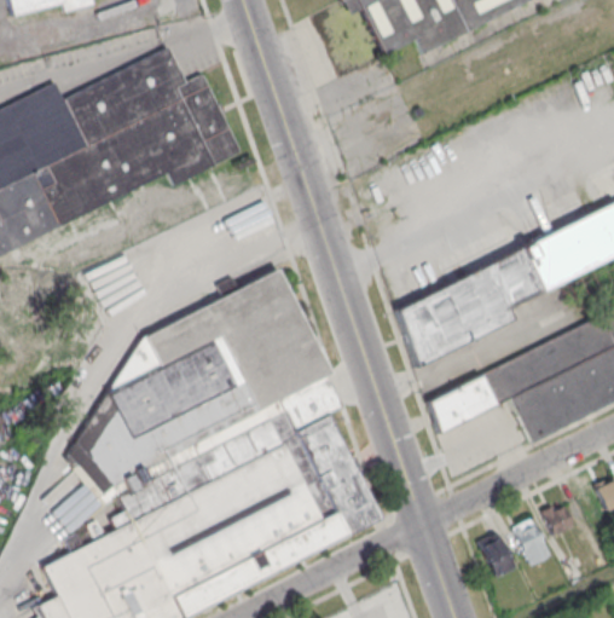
[(7,0),(12,13),(64,1),(65,9),(97,1),(96,0),(7,0)]
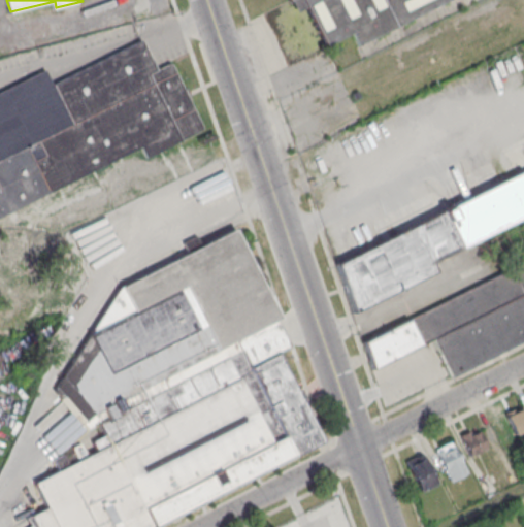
[(287,0),(292,9),(313,9),(328,45),(356,33),(359,38),(452,0),(287,0)]
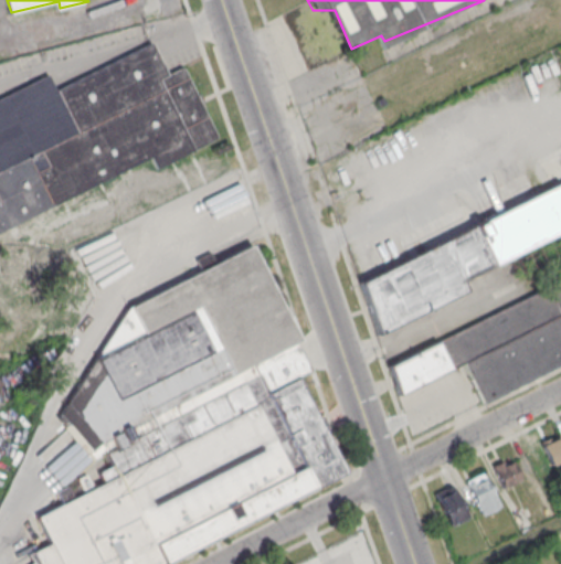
[(0,98),(0,226),(156,162),(158,167),(221,140),(190,66),(170,74),(158,45),(57,86),(54,77),(0,98)]
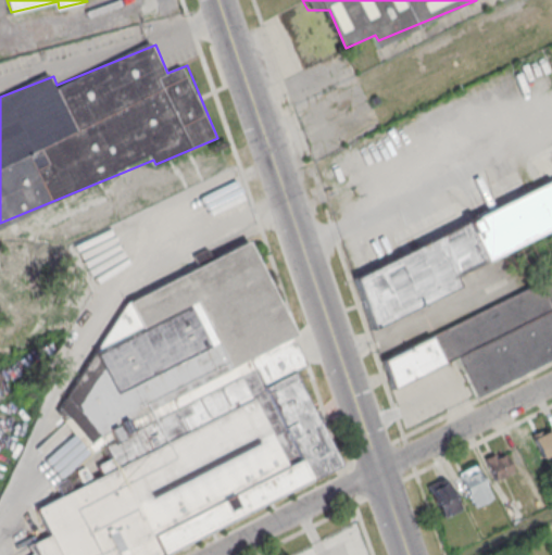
[(551,188),(352,268),(374,325),(463,289),(455,272),(551,232),(551,188)]
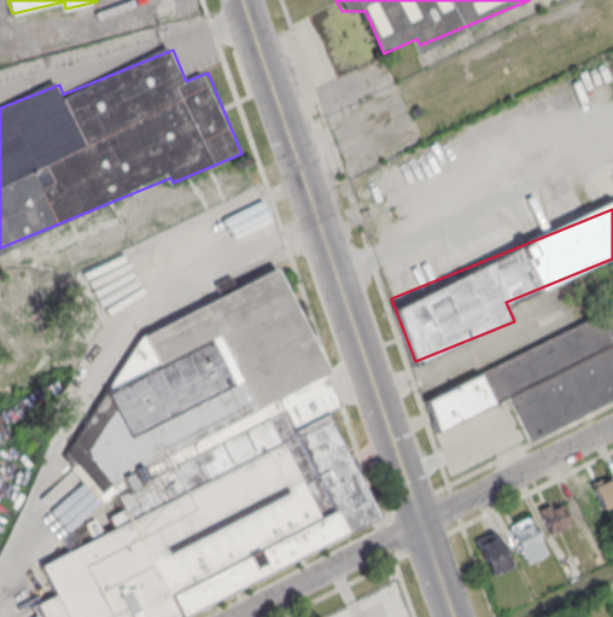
[(190,616),(383,528),(334,415),(334,414),(343,407),(282,266),(238,285),(235,279),(227,280),(221,286),(226,298),(142,333),(112,386),(105,393),(106,400),(92,413),(66,457),(106,500),(118,495),(124,510),(116,513),(117,527),(111,531),(44,562),(58,595),(40,603),(45,616),(190,616)]
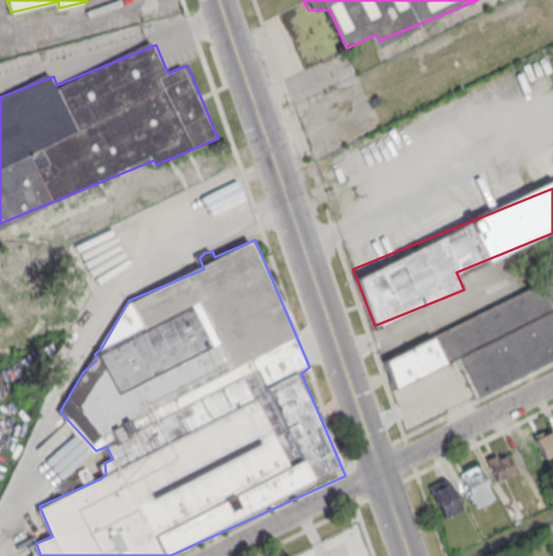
[(552,284),(379,354),(392,388),(463,360),(476,393),(552,362),(552,284)]
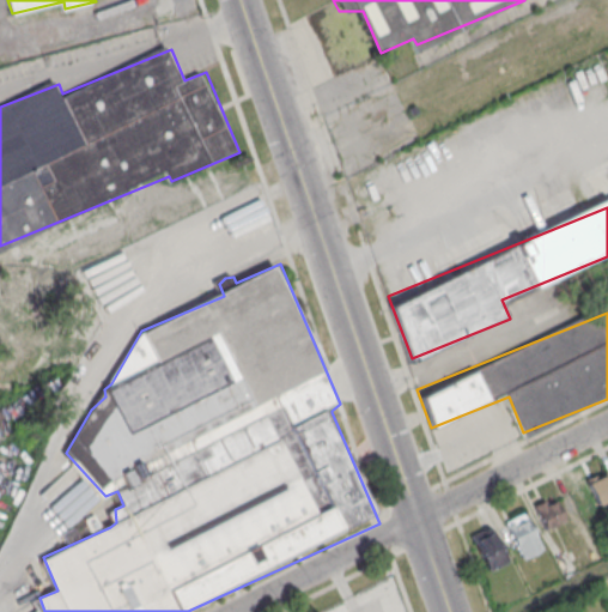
[(602,504),(607,502),(607,474),(591,482),(602,504)]
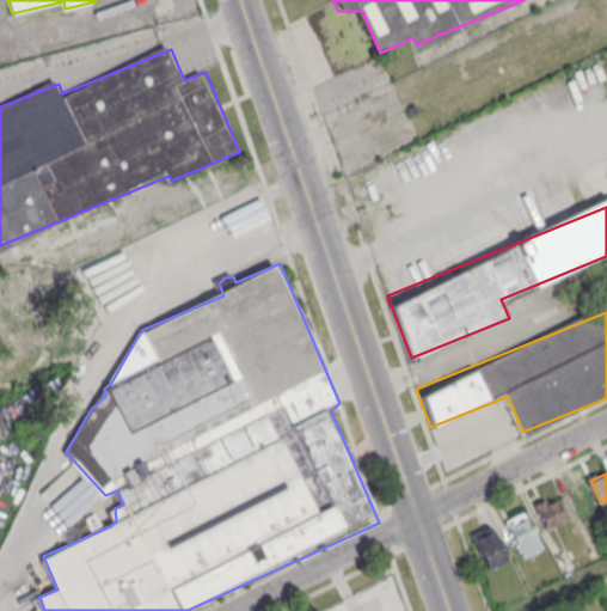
[(570,519),(559,495),(537,505),(547,529),(570,519)]
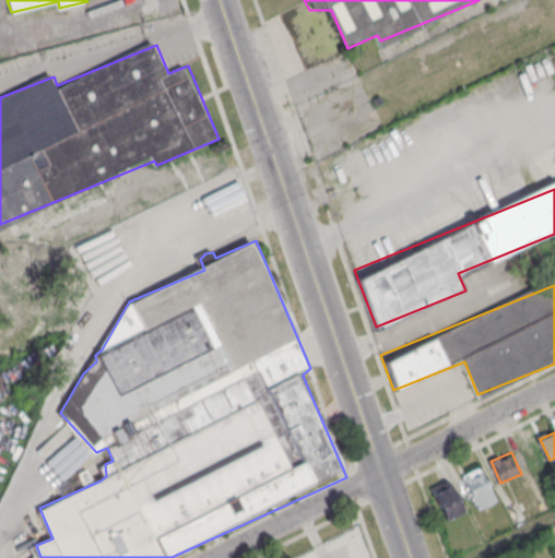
[(481,509),(500,499),(483,466),(463,476),(481,509)]
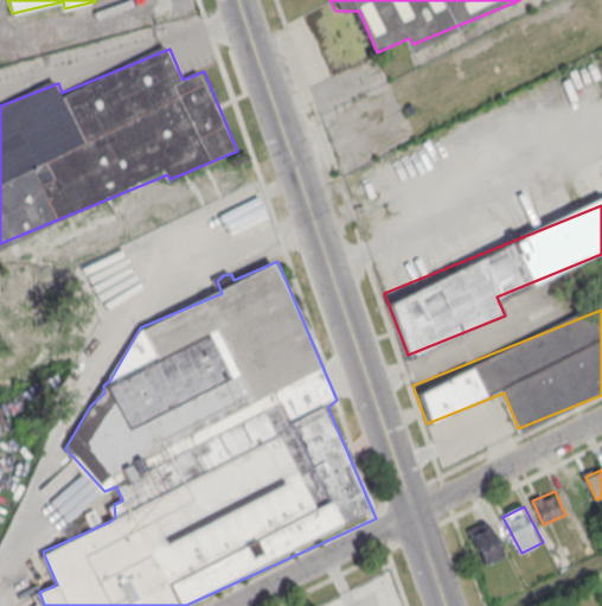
[(507,555),(490,521),(471,530),(487,565),(507,555)]
